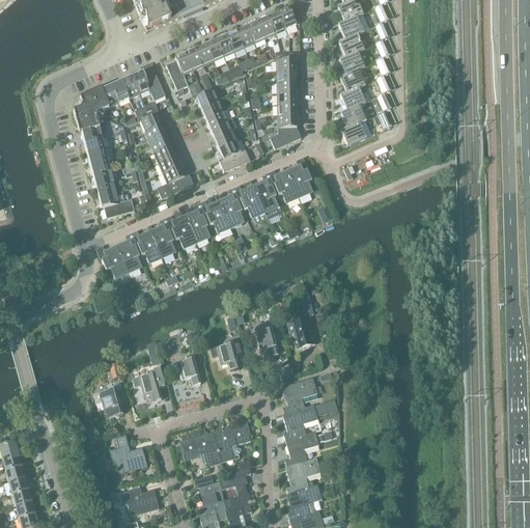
[(134,0),(135,2),(140,16),(147,31),(148,31),(147,28),(156,25),(156,27),(159,26),(162,25),(154,8),(165,3),(163,0),(134,0)]
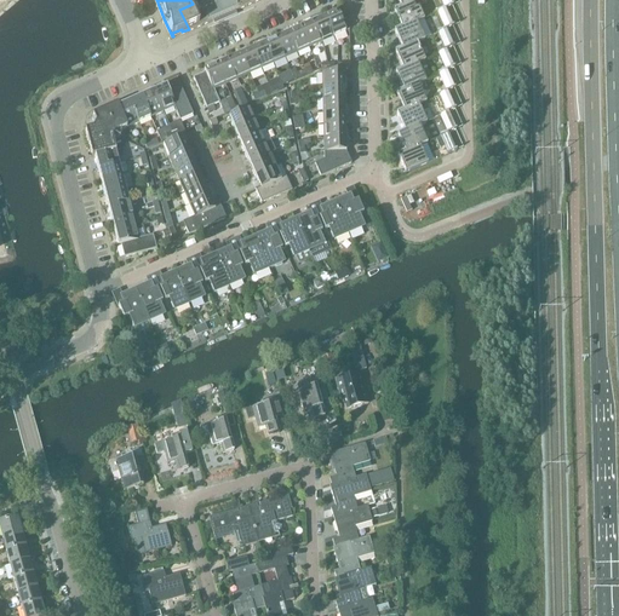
[(199,1),(193,4),(179,10),(189,29),(216,17),(234,10),(234,9),(254,0),(201,0),(199,1)]
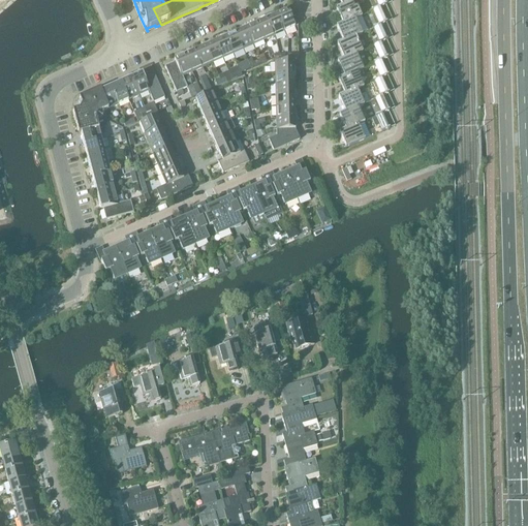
[(337,6),(343,21),(343,22),(356,16),(356,17),(363,13),(356,0),(351,0),(343,4),(343,3),(337,6)]
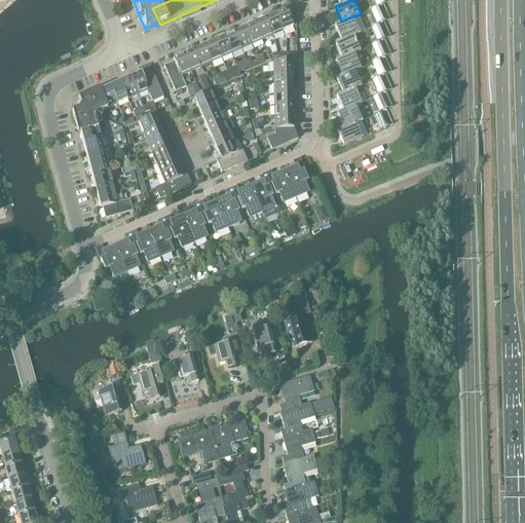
[(372,8),(378,23),(378,24),(385,21),(385,20),(384,20),(378,6),(378,5),(371,8),(371,9),(372,8)]
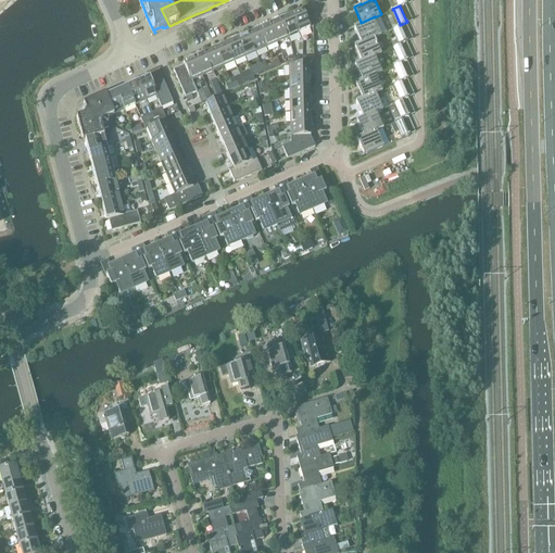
[(303,8),(292,13),(300,30),(314,24),(314,15),(312,11),(305,13),(303,8)]
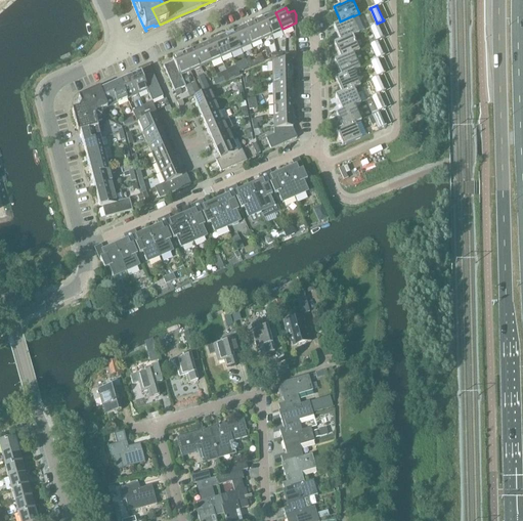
[(275,12),(265,16),(272,33),(282,29),(275,12)]
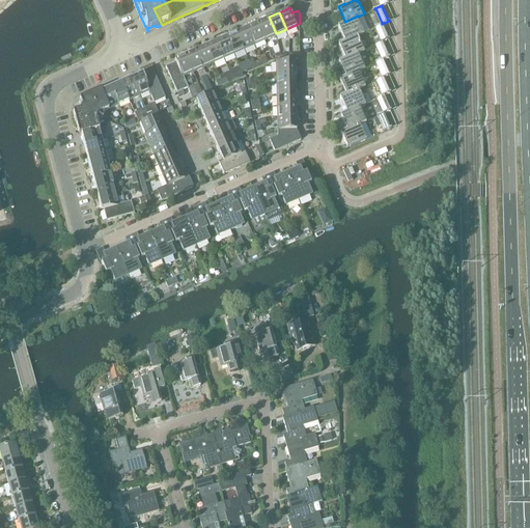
[(338,24),(344,38),(345,39),(358,33),(358,34),(364,31),(358,17),(358,16),(344,22),(344,21),(338,24)]
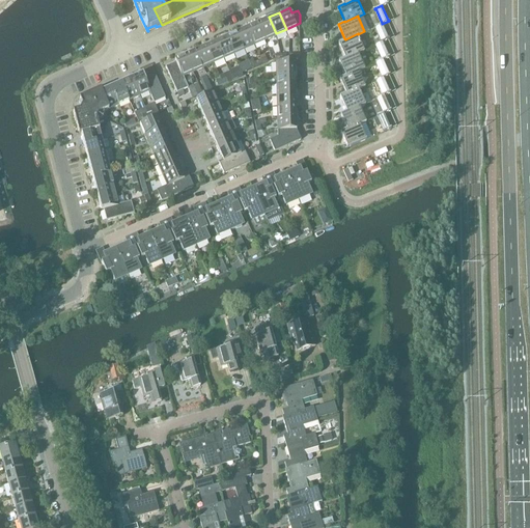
[(269,17),(258,21),(266,38),(276,33),(269,17)]
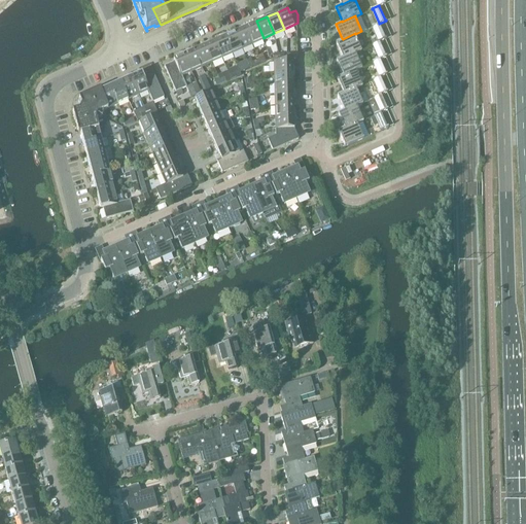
[(256,21),(246,26),(253,42),(264,38),(256,21)]
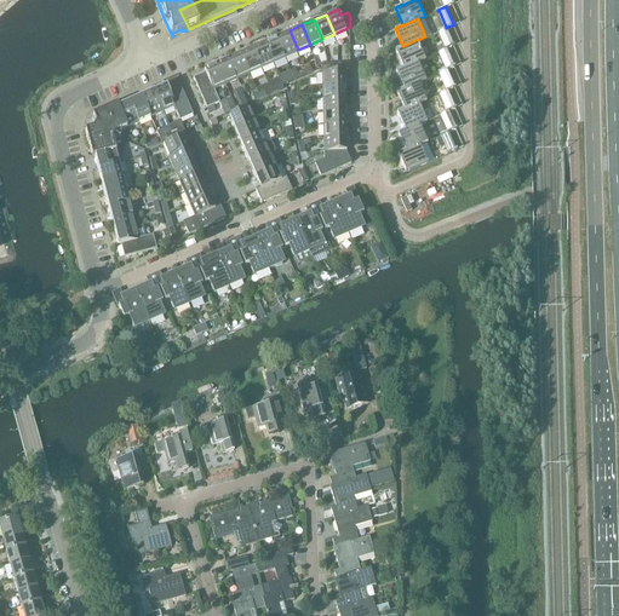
[(439,30),(446,47),(447,47),(447,49),(456,45),(454,44),(453,44),(446,28),(446,27),(437,30),(439,32),(439,30)]
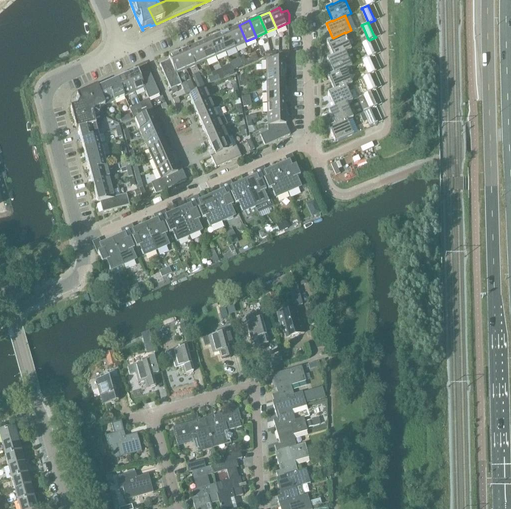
[(239,25),(229,29),(236,45),(246,41),(239,25)]
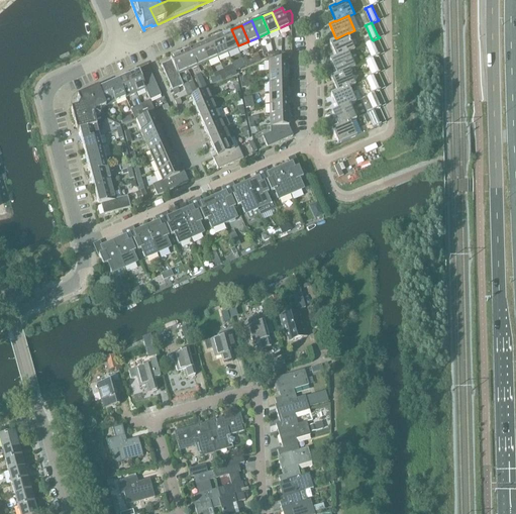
[(231,29),(221,33),(228,50),(238,45),(231,29)]
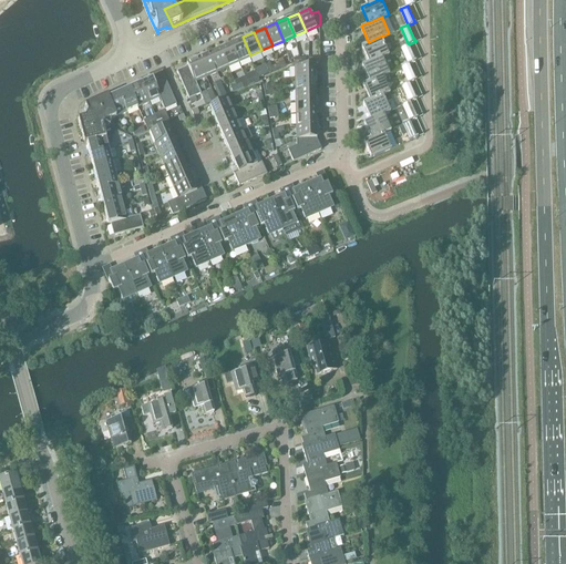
[(362,45),(369,60),(369,61),(382,54),(383,55),(390,52),(382,37),(382,36),(369,42),(368,41),(361,44),(362,45)]
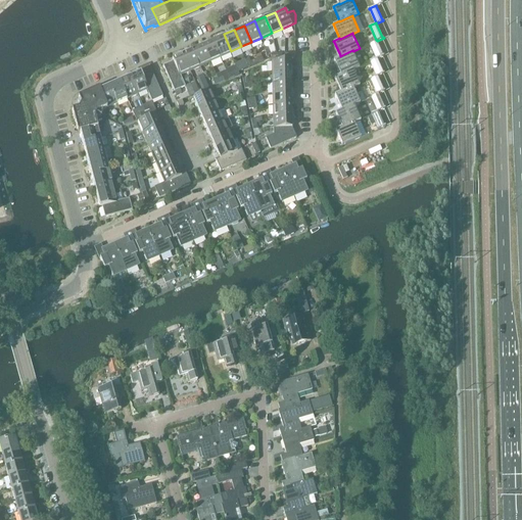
[(224,34),(214,39),(221,55),(231,51),(224,34)]
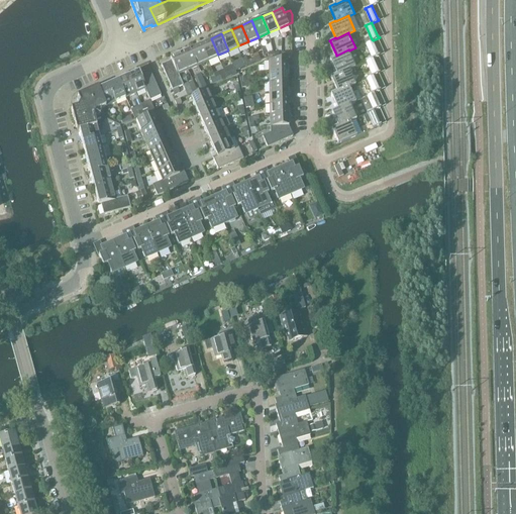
[(211,38),(201,42),(208,59),(218,55),(211,38)]
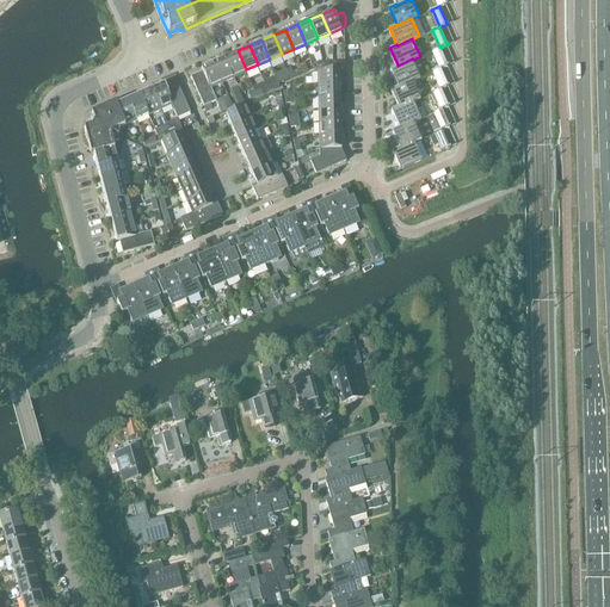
[(433,50),(441,67),(441,68),(449,64),(449,63),(448,63),(441,48),(441,47),(439,47),(432,50),(432,51),(433,50)]
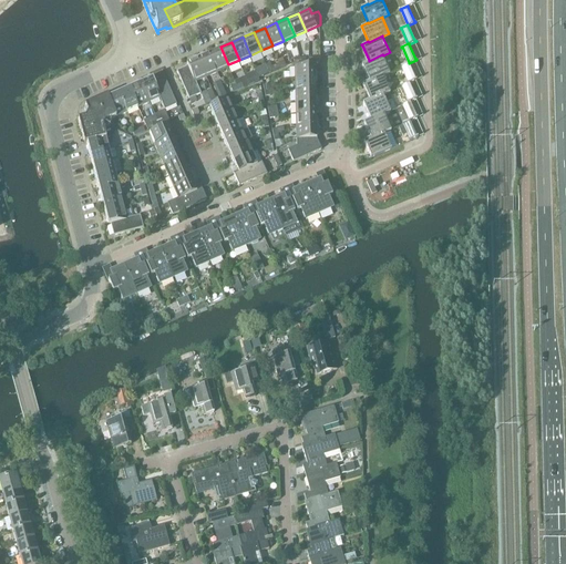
[(220,47),(209,51),(218,70),(228,64),(220,47)]
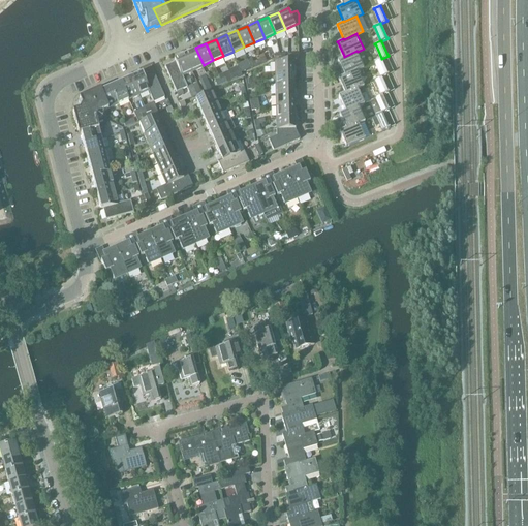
[(195,48),(185,53),(193,69),(204,65),(195,48)]
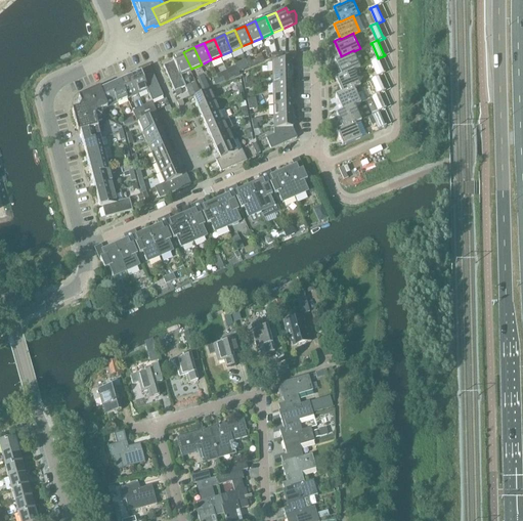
[(335,59),(341,73),(342,74),(354,68),(354,69),(360,66),(354,51),(353,50),(341,56),(341,55),(335,58),(335,59)]
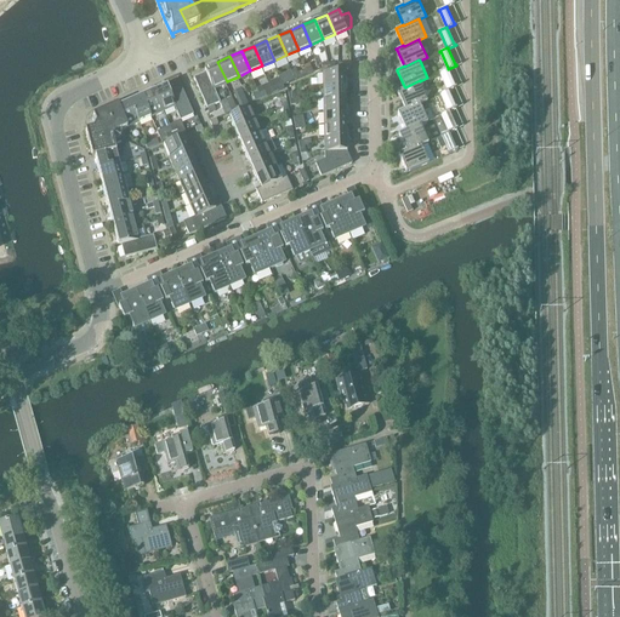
[(205,67),(206,69),(208,69),(215,86),(227,81),(217,62),(205,67)]
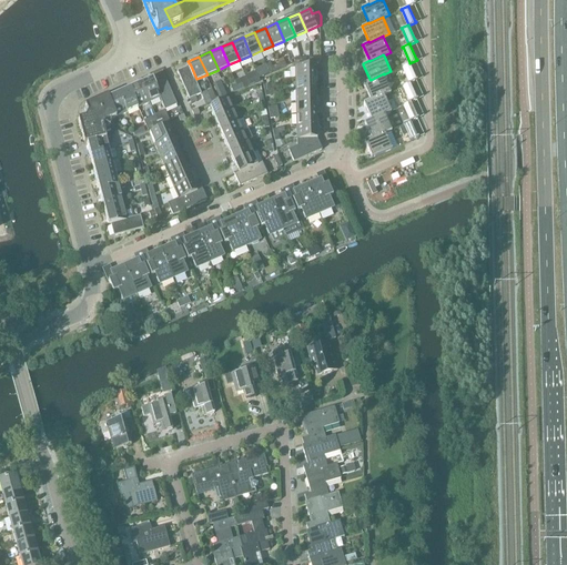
[(412,62),(418,77),(424,74),(417,60),(412,62)]
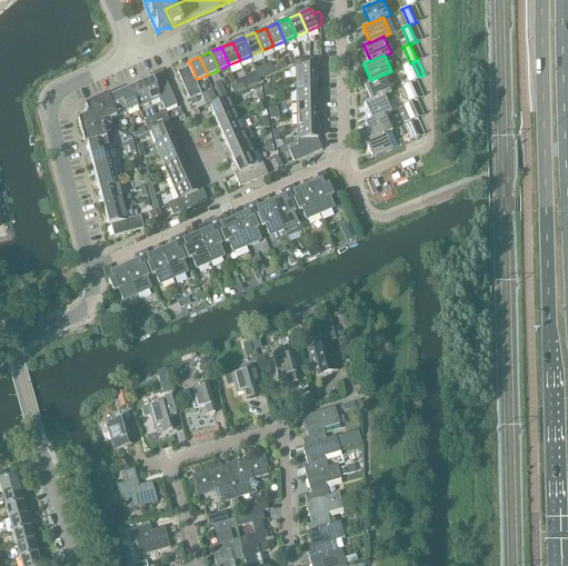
[(404,66),(410,81),(411,82),(418,79),(418,78),(417,78),(410,63),(410,62),(402,66),(402,67),(404,66)]
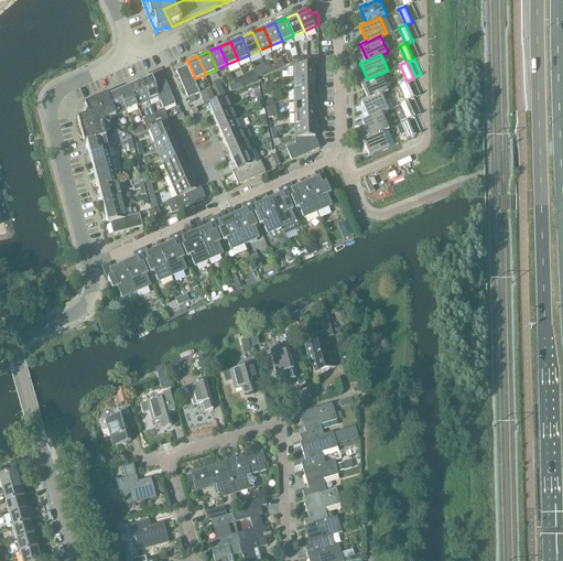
[(188,63),(187,63),(176,68),(188,96),(201,90),(195,78),(188,63)]
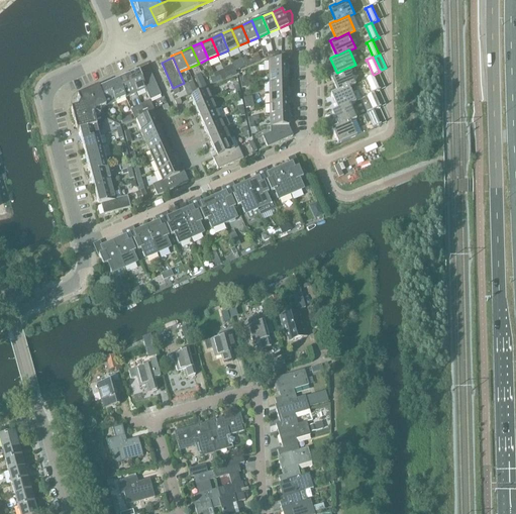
[(270,58),(270,70),(288,69),(288,58),(270,58)]
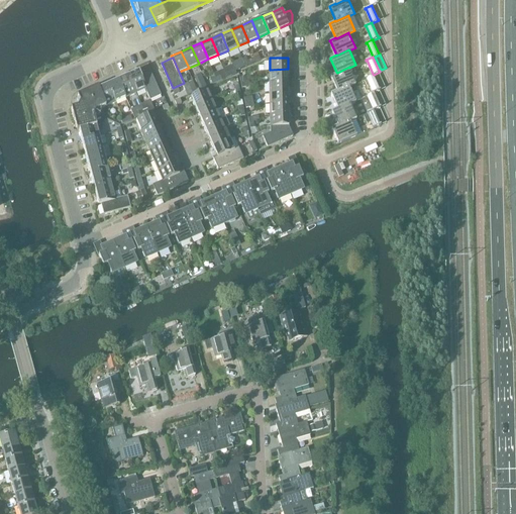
[(331,76),(337,89),(337,90),(349,85),(350,85),(356,83),(349,68),(349,67),(337,73),(336,72),(330,75),(331,76)]
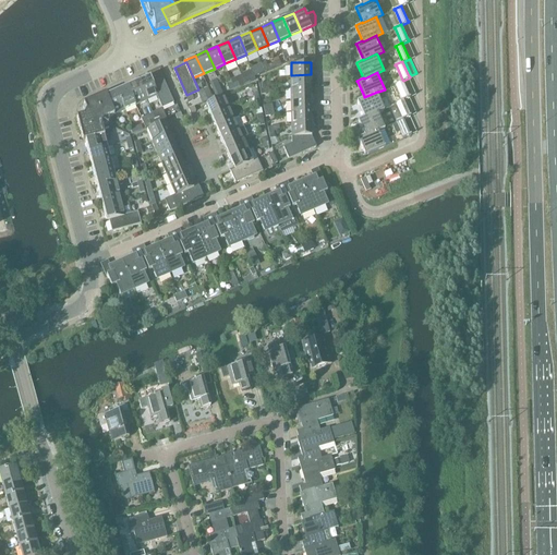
[(162,73),(152,77),(158,94),(157,94),(162,106),(174,100),(162,73)]
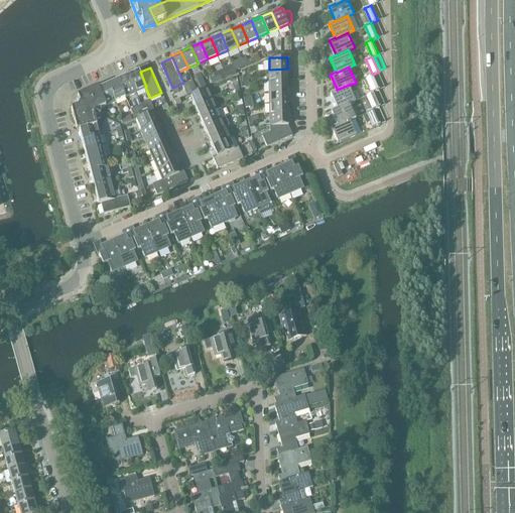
[(269,70),(269,80),(287,80),(287,69),(269,70)]
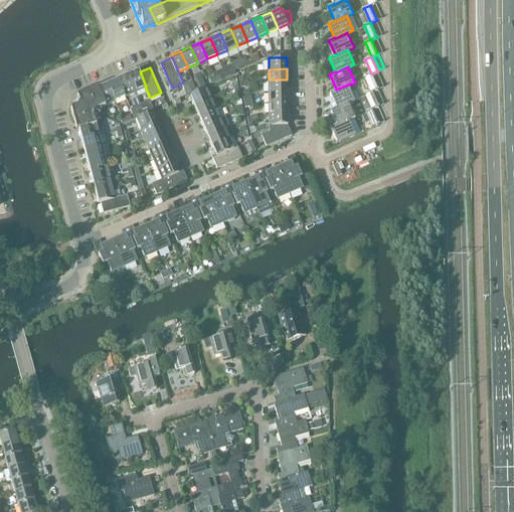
[(139,69),(129,73),(136,91),(145,87),(146,87),(140,71),(139,69)]
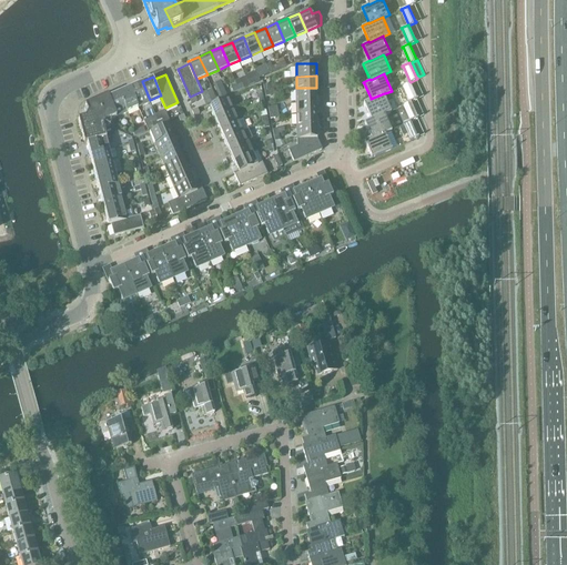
[(142,81),(131,87),(139,104),(150,100),(142,81)]
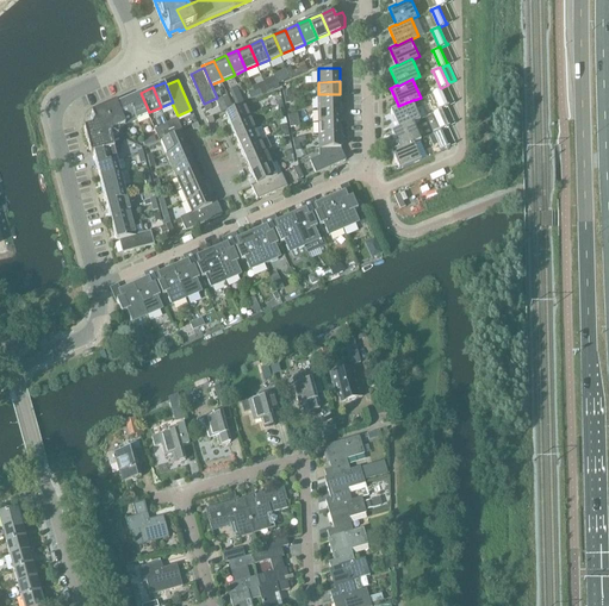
[(434,91),(441,107),(441,108),(449,105),(448,104),(441,88),(440,87),(433,91),(433,92),(434,91)]
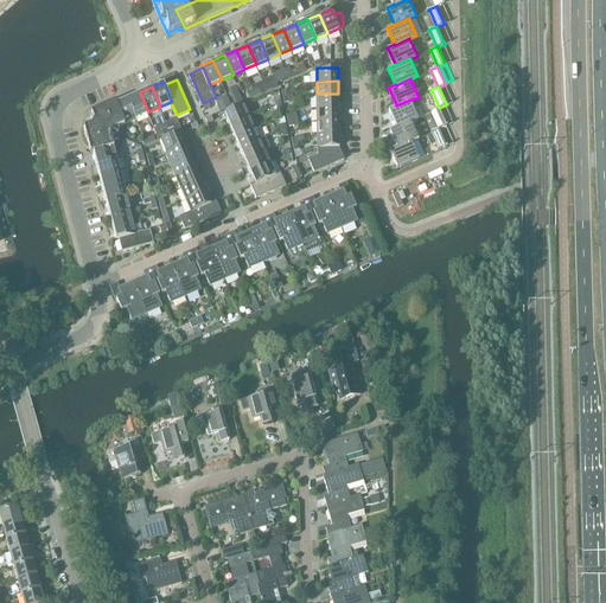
[(233,94),(236,102),(243,100),(240,91),(233,94)]
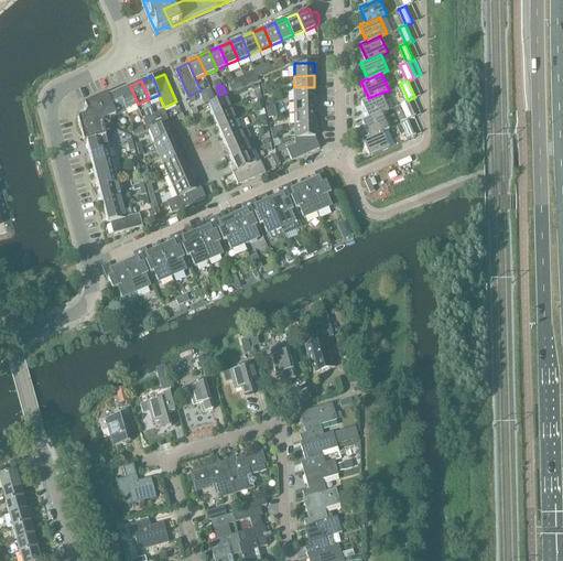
[(130,86),(119,90),(127,109),(138,104),(130,86)]
